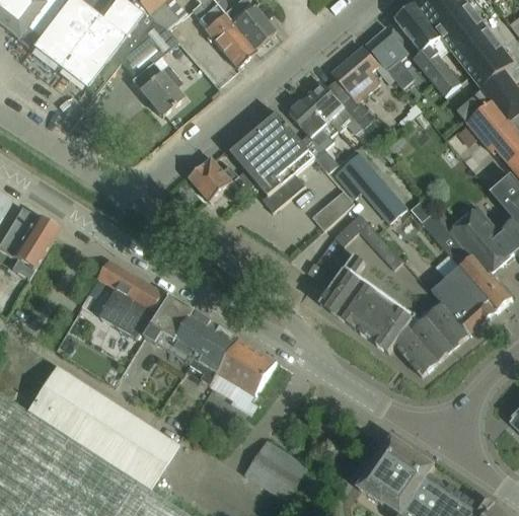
[(0,0),(0,22),(18,37),(23,29),(36,40),(68,0),(0,0)]
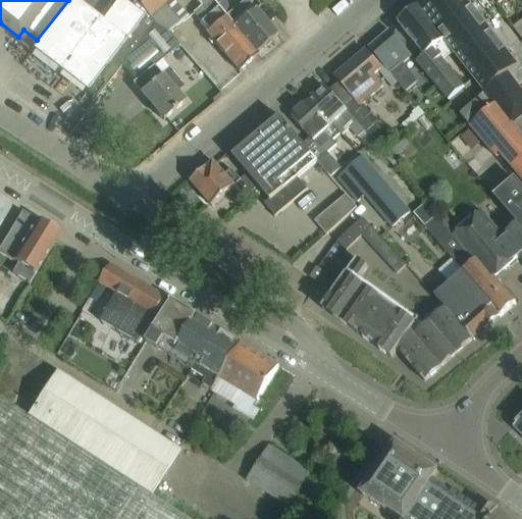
[(121,61),(153,20),(134,0),(68,0),(37,40),(32,47),(86,89),(91,83),(100,90),(111,75),(121,61)]
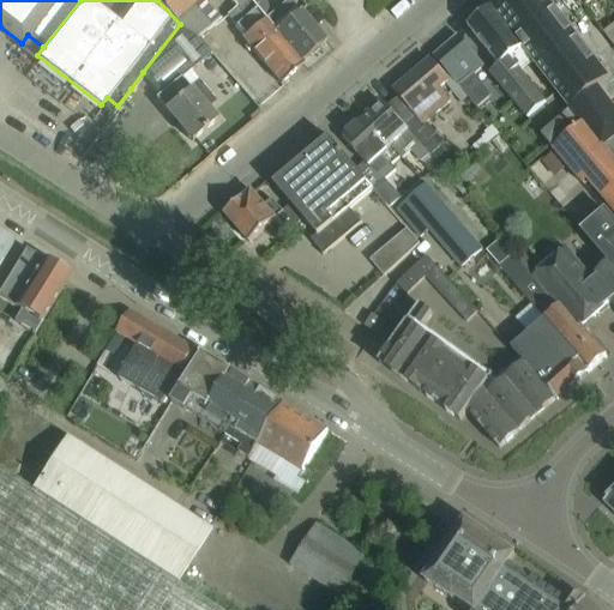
[(197,36),(211,24),(221,16),(205,0),(157,0),(180,24),(197,36)]
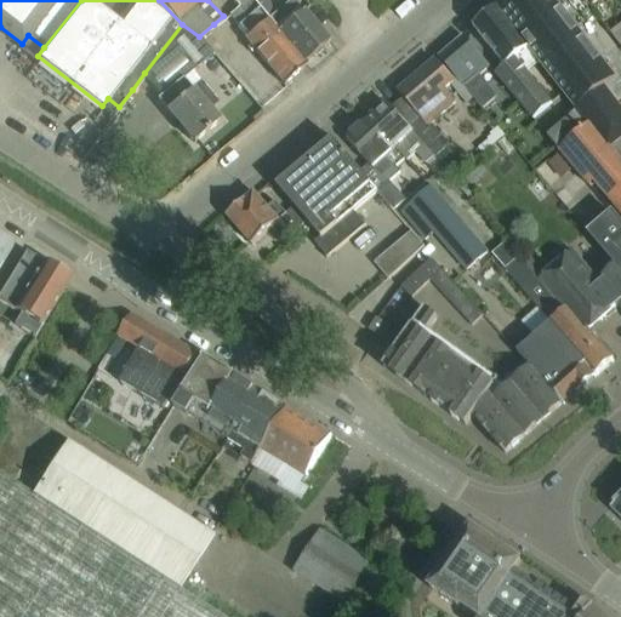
[(305,60),(252,0),(234,0),(238,5),(227,13),(237,23),(235,23),(245,34),(243,36),(267,63),(283,81),(306,62),(305,60)]
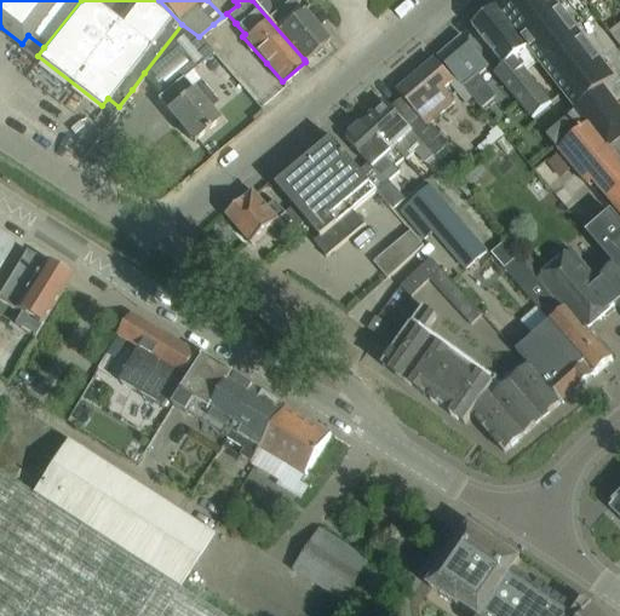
[(252,0),(304,59),(328,39),(315,22),(296,0),(285,0),(275,9),(268,0),(252,0)]
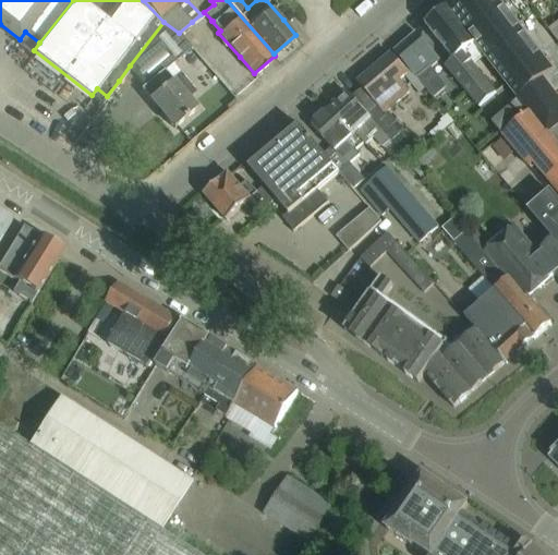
[(557,141),(557,93),(544,75),(554,69),(498,0),(449,0),(446,3),(475,40),(484,52),(519,96),(518,96),(519,98),(546,131),(547,130),(557,142),(557,141)]
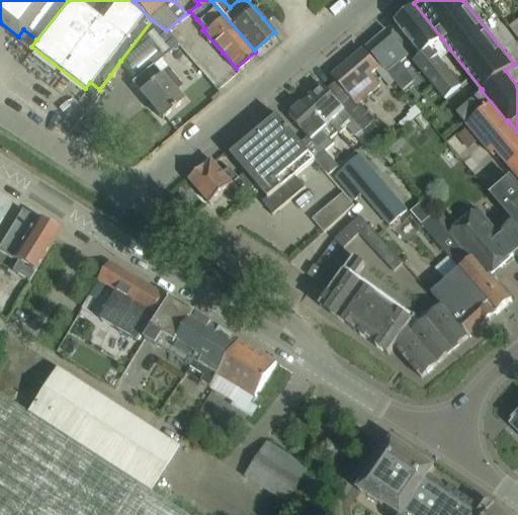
[(445,97),(460,84),(439,57),(449,49),(441,37),(414,3),(414,2),(394,18),(407,33),(421,53),(413,59),(445,97)]
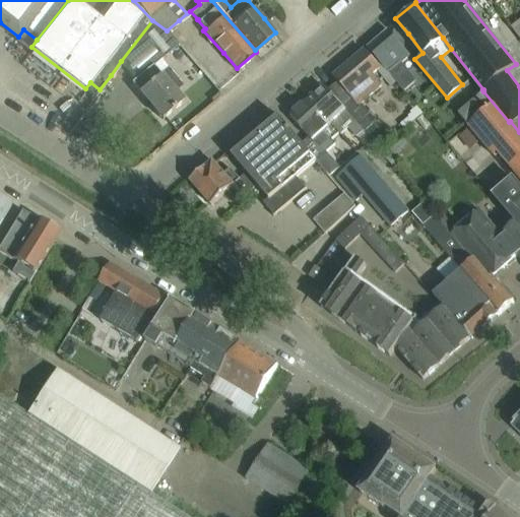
[(519,35),(519,16),(511,23),(519,35)]
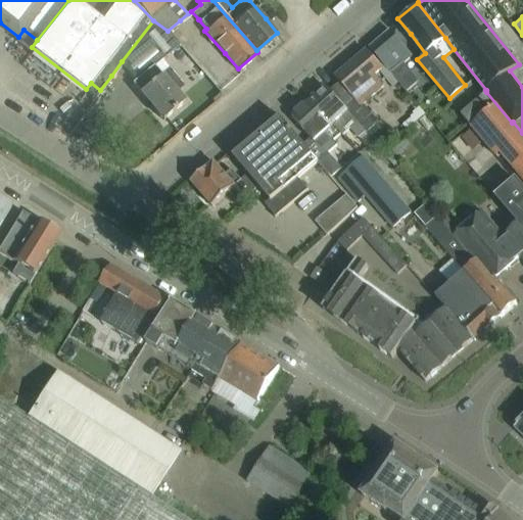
[(153,20),(122,61),(135,78),(132,81),(162,117),(184,99),(176,90),(183,84),(168,65),(160,72),(153,63),(178,44),(168,31),(153,20)]
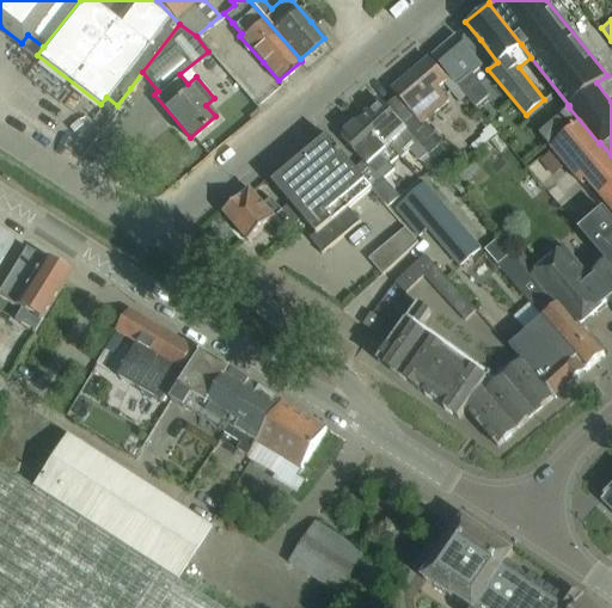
[(457,32),(442,44),(467,73),(482,62),(457,32)]
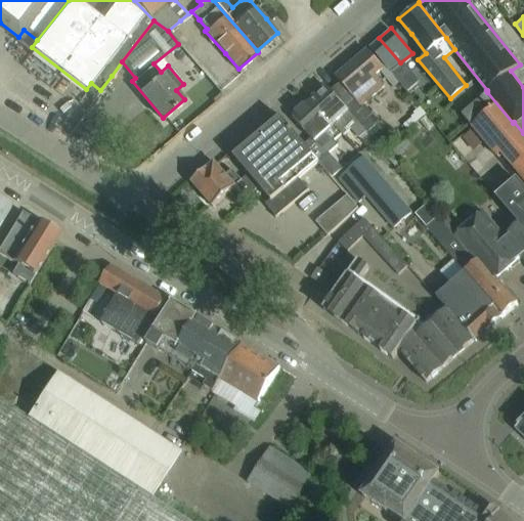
[(391,71),(400,62),(379,38),(369,45),(391,71)]
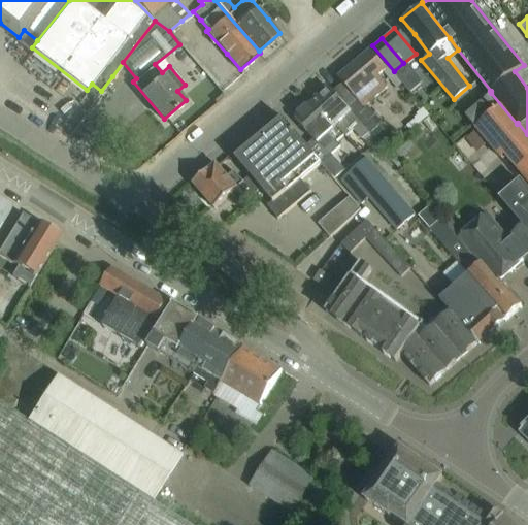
[(369,130),(381,121),(365,102),(387,84),(377,73),(385,67),(369,47),(338,73),(343,79),(332,89),(354,112),(369,130)]
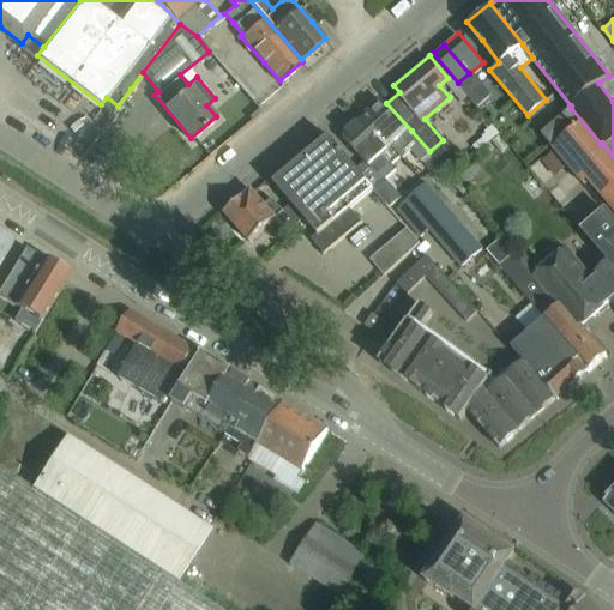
[(420,159),(429,151),(411,131),(386,103),(381,97),(377,102),(375,102),(371,102),(366,107),(365,112),(403,156),(410,149),(420,159)]
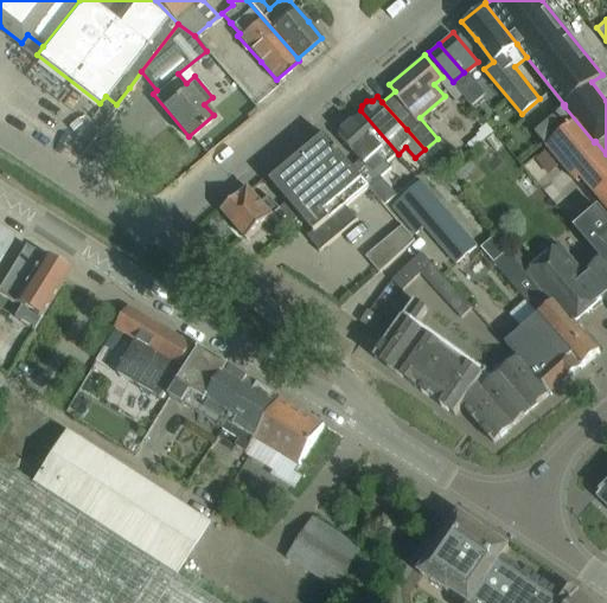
[(594,142),(564,107),(535,132),(577,180),(582,175),(606,204),(606,153),(606,154),(595,141),(594,142)]
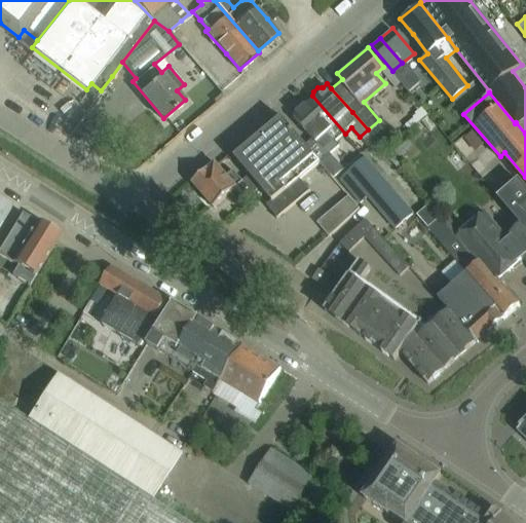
[(304,142),(317,157),(333,175),(342,166),(329,151),(339,143),(335,139),(341,133),(343,135),(345,134),(312,96),(306,101),(302,101),(295,107),(295,111),(292,113),(306,128),(311,136),(304,142)]
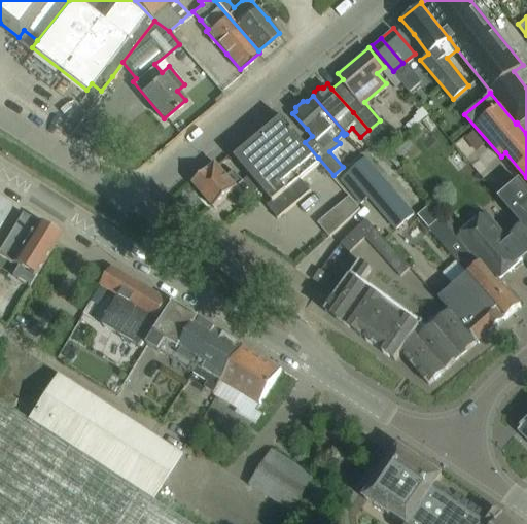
[(294,177),(297,175),(318,158),(305,142),(281,113),(265,127),(256,133),(294,177)]
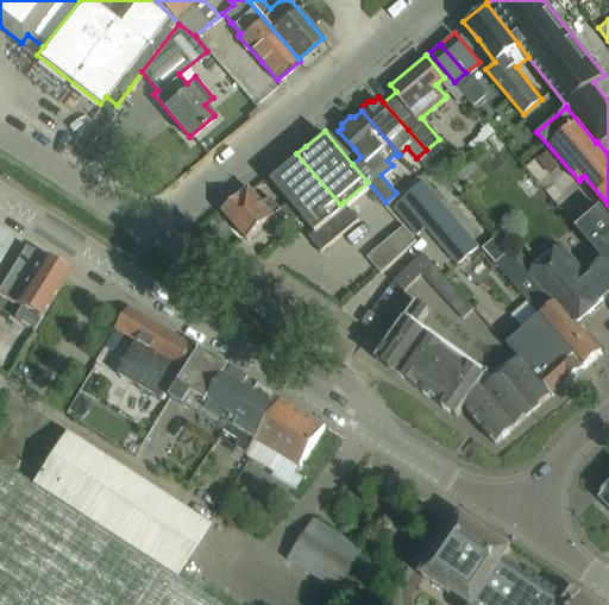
[(494,131),(487,137),(493,144),(500,138),(494,131)]
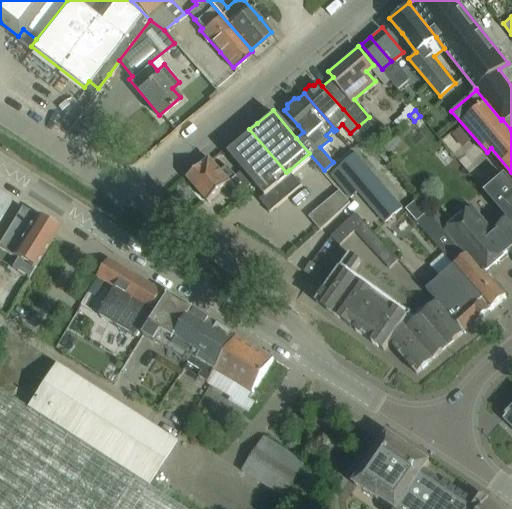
[(286,172),(249,129),(226,149),(242,167),(253,179),(252,179),(264,193),(259,197),(269,208),(268,209),(269,210),(301,183),(289,170),(286,172)]
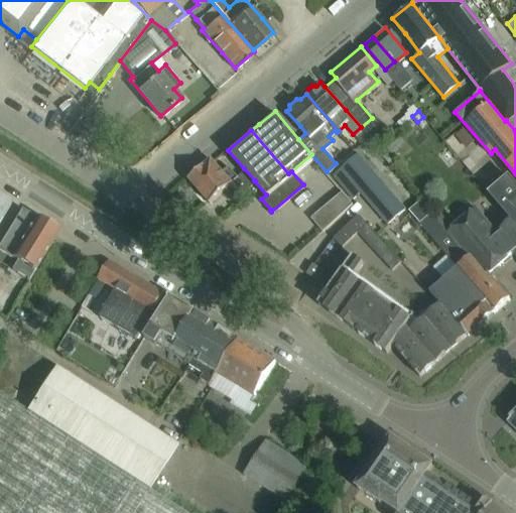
[(381,172),(391,162),(370,139),(360,148),(381,172)]
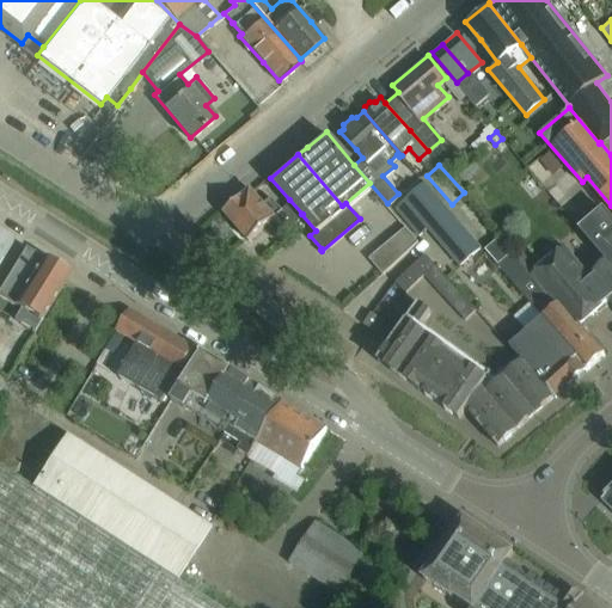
[(481,245),(424,179),(393,204),(418,233),(427,226),(459,263),(481,245)]
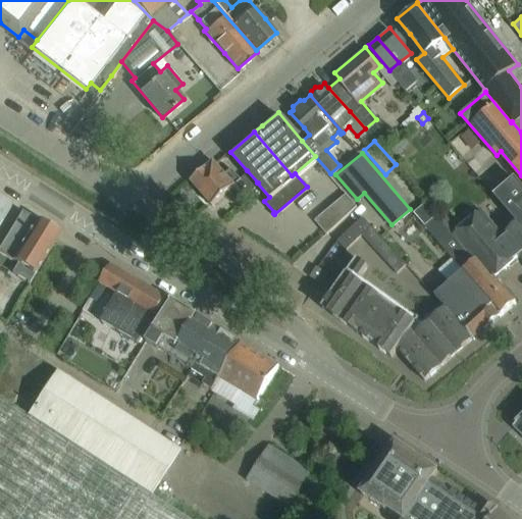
[(224,172),(213,159),(190,178),(211,203),(230,186),(241,198),(257,183),(258,183),(247,170),(240,176),(230,166),(224,172)]
